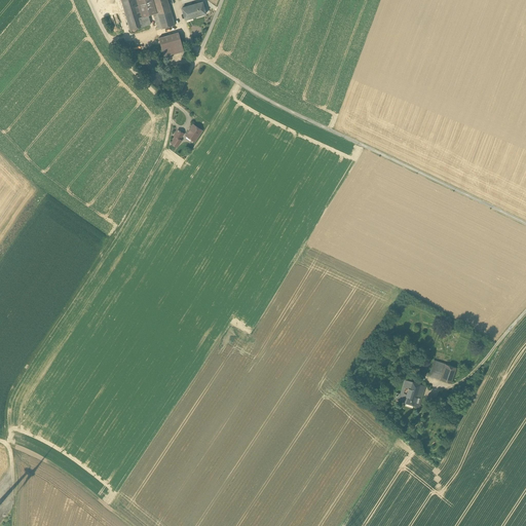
[(120,0),(129,30),(144,26),(142,16),(136,0),(120,0)]
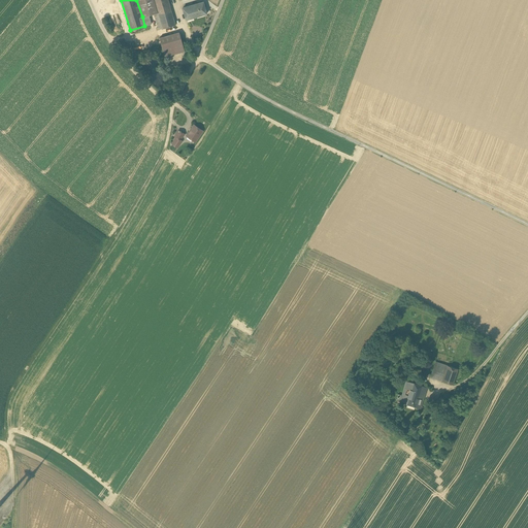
[(136,0),(142,17),(149,15),(154,13),(158,12),(155,2),(154,0),(136,0)]
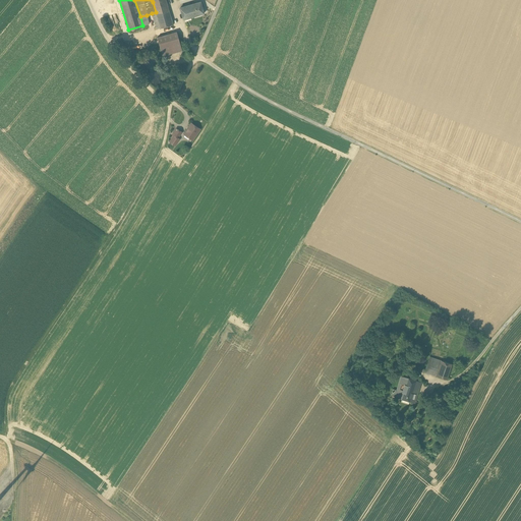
[(166,0),(160,0),(153,2),(156,12),(161,27),(173,24),(166,0)]
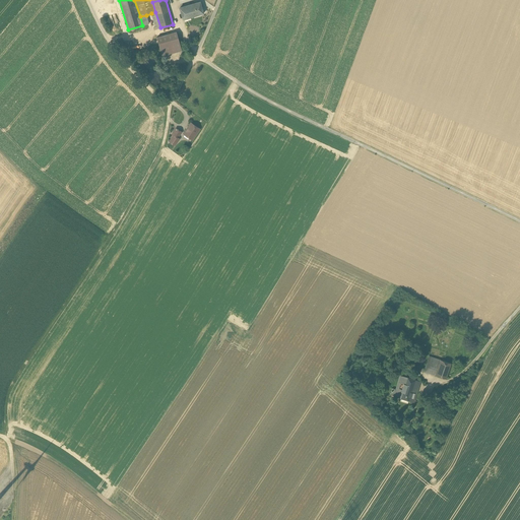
[(200,1),(180,7),(183,19),(203,13),(200,1)]
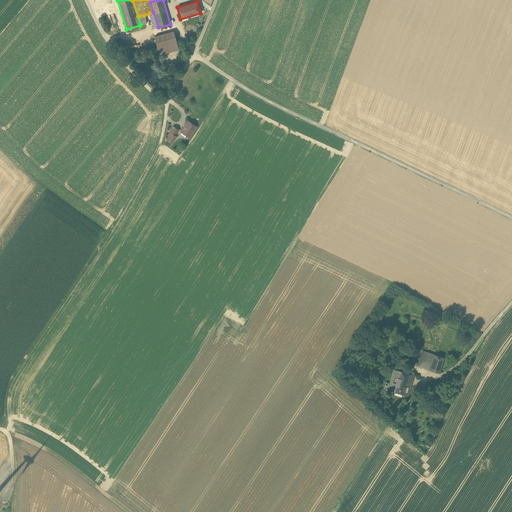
[(158,27),(153,12),(149,13),(154,29),(158,27)]
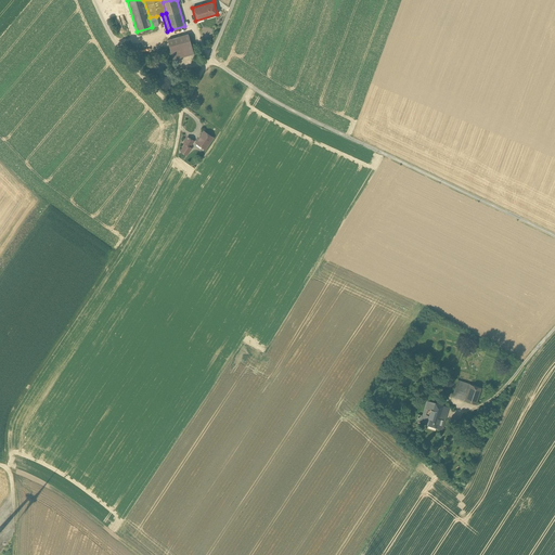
[(156,16),(150,17),(152,27),(159,25),(156,16)]
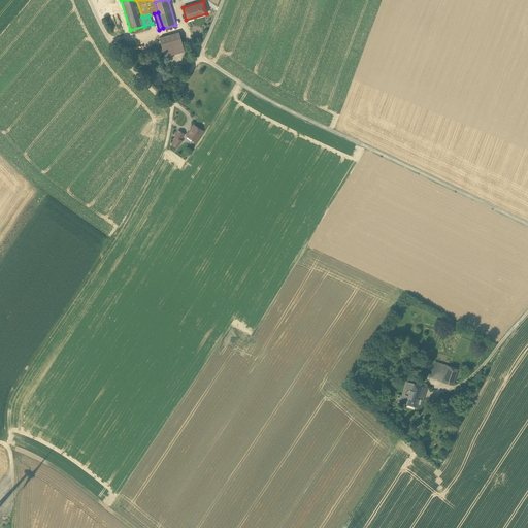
[(179,32),(160,37),(165,57),(185,51),(179,32)]
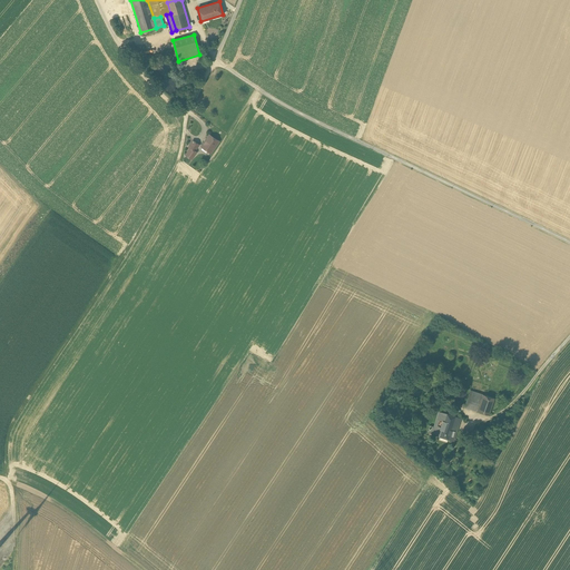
[(218,141),(209,135),(202,147),(210,153),(218,141)]
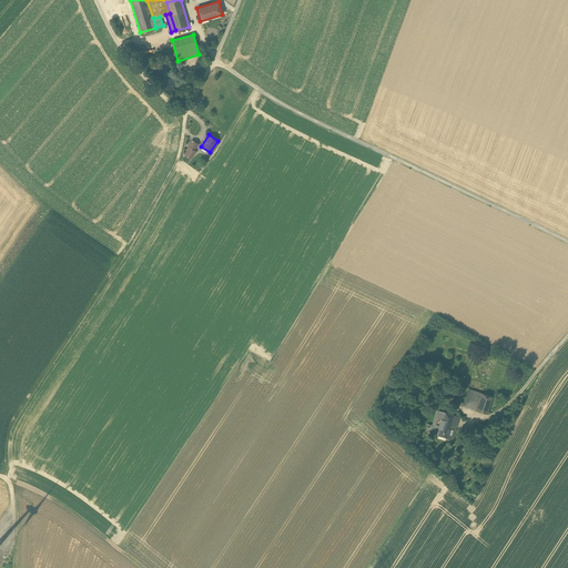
[(192,140),(188,146),(190,148),(194,151),(199,144),(192,140)]
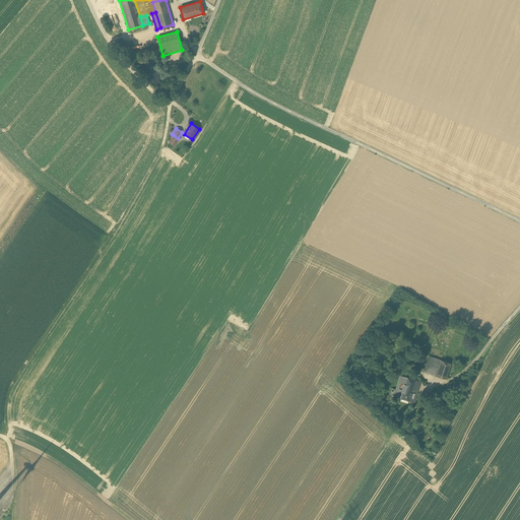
[(178,138),(174,135),(170,141),(175,145),(180,139),(178,138)]
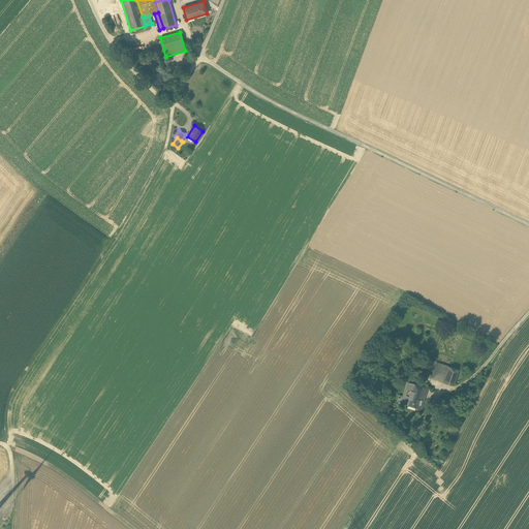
[(459,370),(436,363),(435,367),(446,371),(442,382),(454,385),(459,370)]
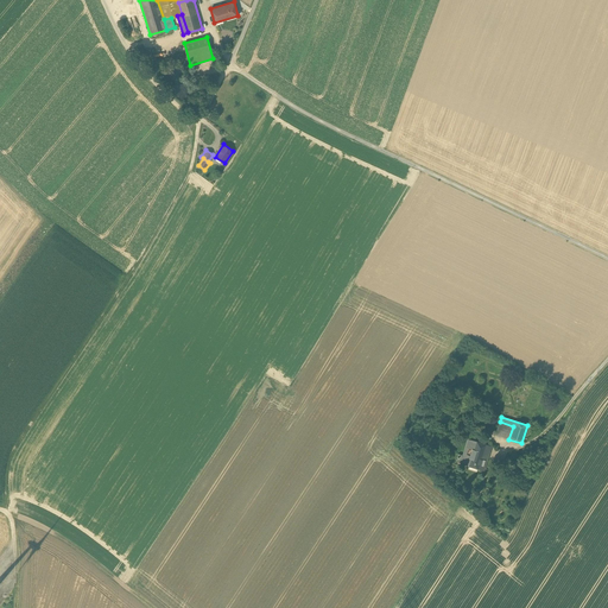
[(513,426),(500,422),(495,435),(508,439),(513,426)]
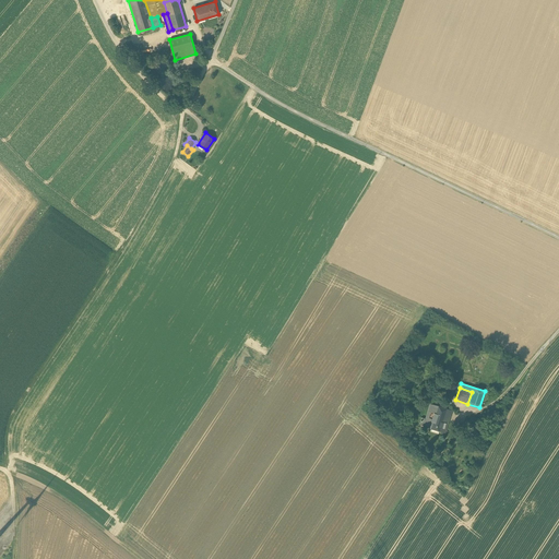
[(452,411),(437,405),(430,404),(426,418),(421,417),(419,424),(424,426),(444,432),(452,411)]
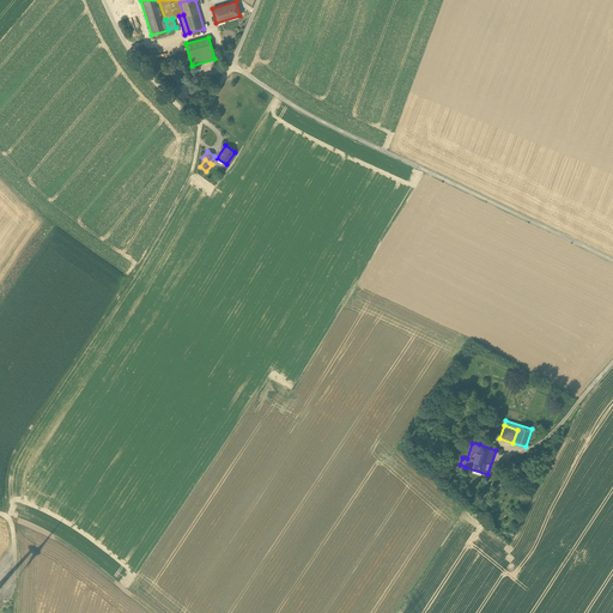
[(525,467),(519,466),(515,474),(522,477),(525,467)]
